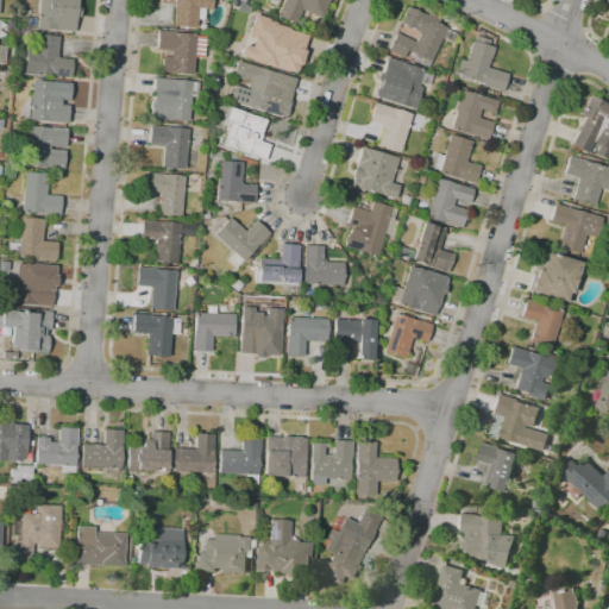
[(76,17),(75,32),(58,31),(58,30),(37,29),(38,0),(79,0),(79,2),(77,4),(76,8),(80,8),(80,17),(76,17)]
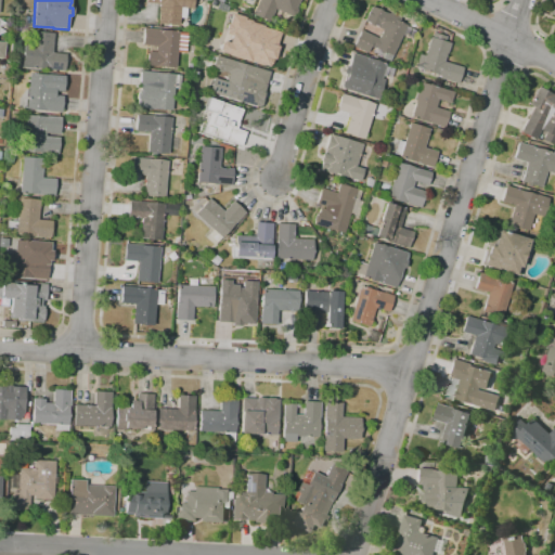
[(178,25),(157,24),(158,15),(159,15),(159,3),(145,3),(145,0),(192,0),(192,9),(186,9),(185,18),(179,17),(178,25)]
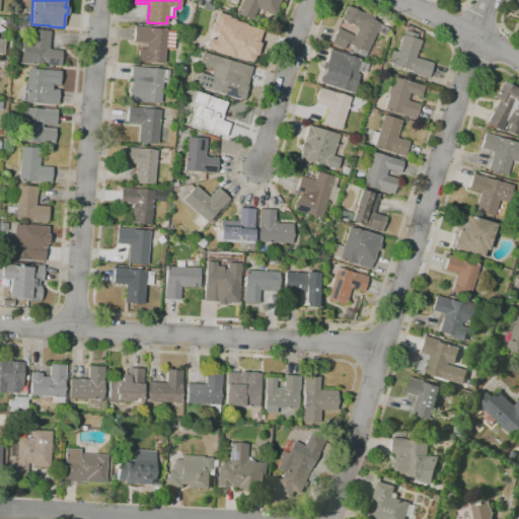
[(202,9),(196,6),(199,0),(205,3),(202,9)]
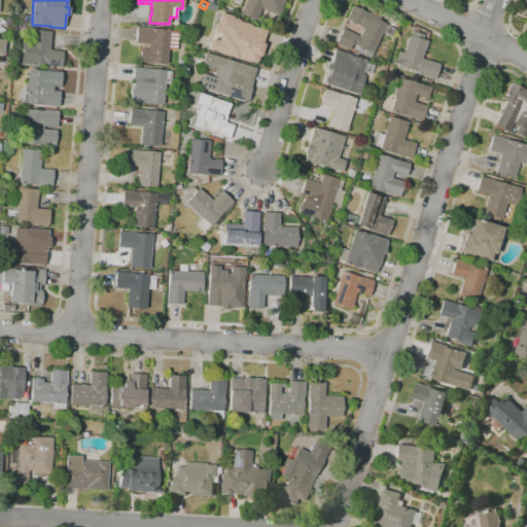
[(254,21),(239,13),(244,0),(284,0),(281,7),(281,10),(280,14),(276,15),(260,8),(254,21)]
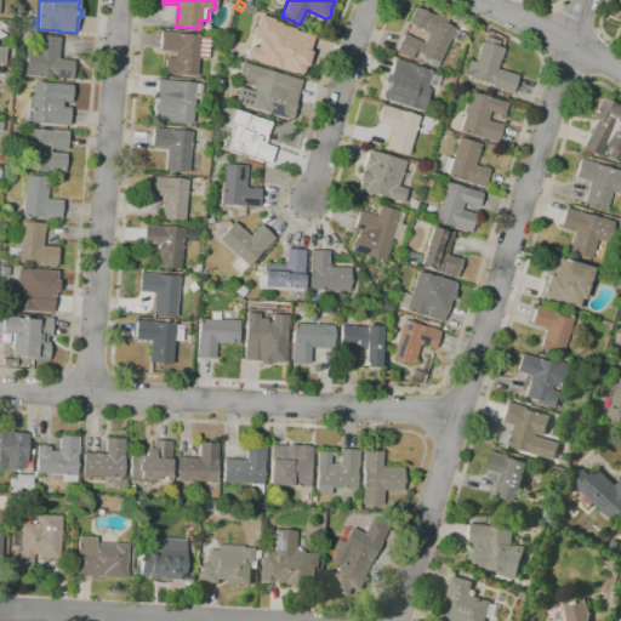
[(436,68),(427,64),(429,60),(428,58),(426,64),(416,60),(420,55),(414,51),(410,60),(394,52),(398,46),(397,46),(399,41),(403,34),(423,44),(427,34),(417,29),(412,27),(412,26),(406,23),(415,6),(425,10),(425,11),(433,16),(434,13),(448,20),(446,24),(455,29),(465,34),(461,43),(450,39),(439,63),(438,62),(436,68)]
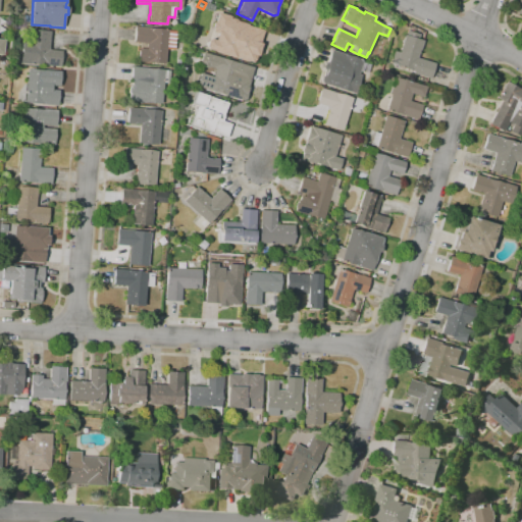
[(253,62),(235,57),(207,49),(206,46),(208,40),(211,39),(215,40),(217,34),(211,32),(212,30),(211,28),(213,22),(215,21),(217,12),(230,16),(229,19),(230,19),(231,18),(236,19),(237,21),(248,24),(248,25),(263,31),(259,43),(262,44),(258,56),(256,56),(255,60),(253,61),(253,62)]
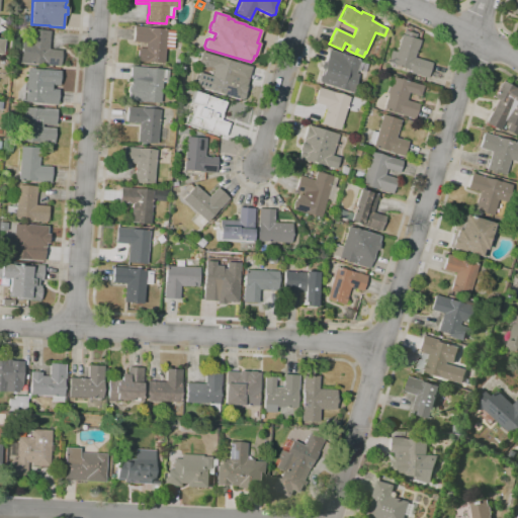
[(163,64),(136,61),(138,50),(136,50),(137,42),(133,41),(134,26),(166,29),(166,30),(174,31),(173,50),(164,49),(163,64)]
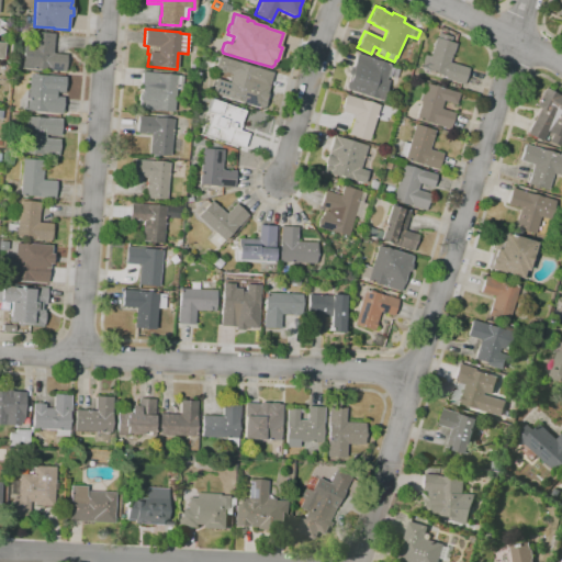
[(65,72),(21,68),(23,44),(32,45),(33,32),(55,34),(53,54),(67,55),(65,72)]
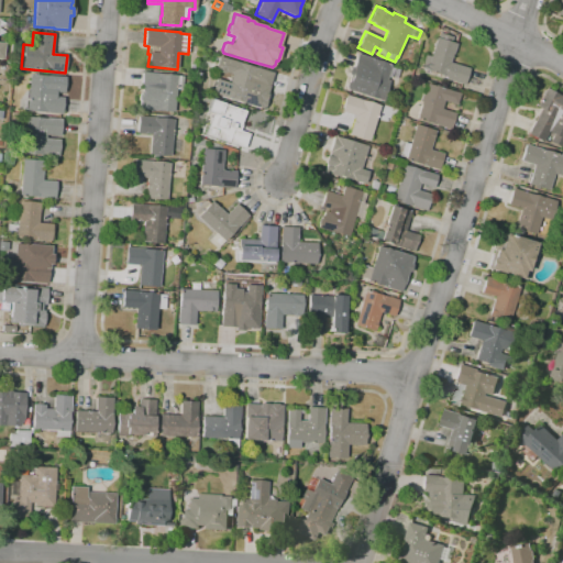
[(464,85),(445,79),(445,77),(427,70),(421,68),(424,55),(430,56),(435,37),(439,39),(440,33),(452,37),(451,42),(456,44),(453,54),(452,54),(450,63),(470,68),(464,85)]
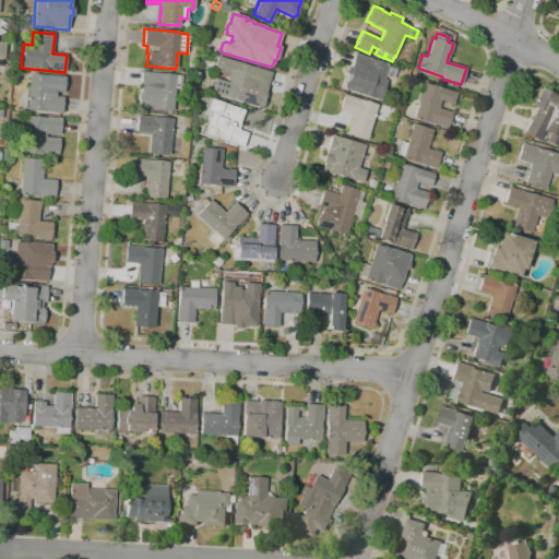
[(380,99),(343,88),(347,75),(345,74),(347,67),(351,68),(355,54),(370,59),(388,64),(383,80),(387,81),(380,99)]
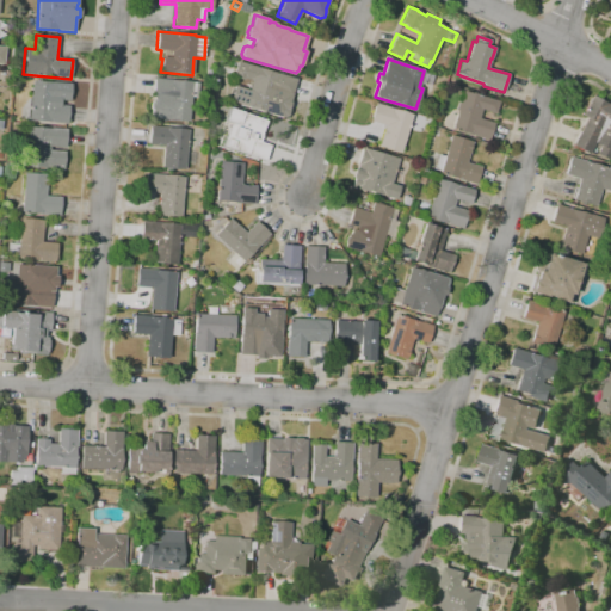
[(236,75),(233,75),(238,61),(297,79),(292,94),(290,103),(288,109),(289,110),(287,118),(284,117),(247,106),(247,105),(230,100),(234,86),(248,91),(252,81),(245,79),(242,80),(238,78),(236,75)]
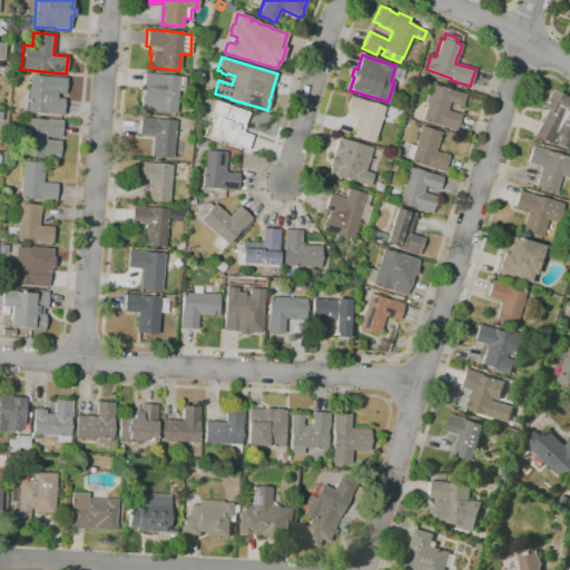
[(177,112),(140,110),(141,94),(143,94),(144,90),(143,90),(144,74),(160,75),(167,76),(178,77),(186,78),(186,91),(178,90),(177,112)]
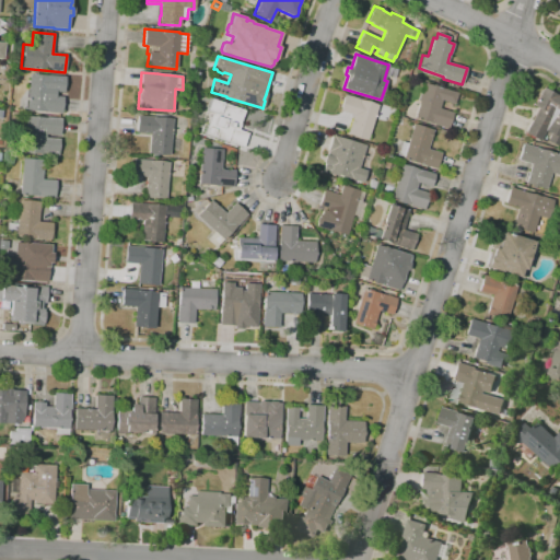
[(61,114),(26,111),(26,109),(18,109),(19,100),(24,91),(27,91),(30,74),(47,76),(65,77),(63,92),(55,92),(55,96),(62,96),(61,114)]
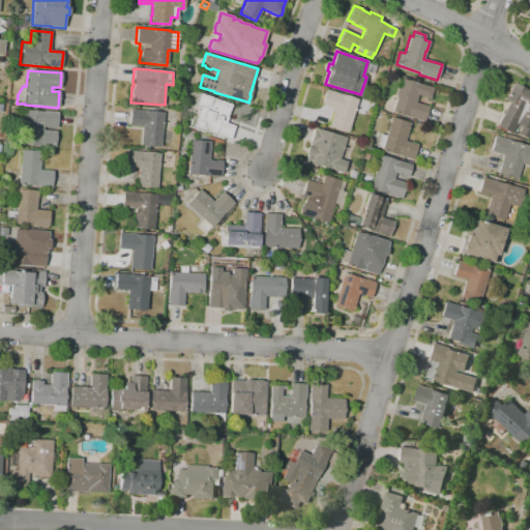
[(423,122),(391,112),(396,96),(394,95),(396,88),(399,89),(402,79),(408,81),(408,80),(413,82),(418,84),(418,83),(434,88),(430,99),(418,95),(417,99),(416,99),(415,102),(429,107),(423,122)]
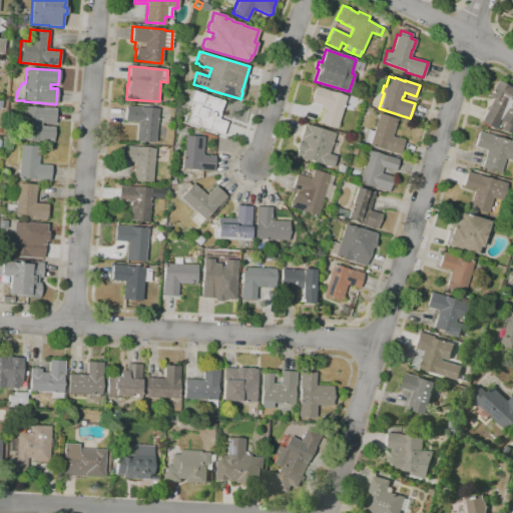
[(512,130),(511,134),(501,129),(504,122),(499,120),(495,129),(481,122),(493,99),(489,97),(497,80),(512,88),(512,130)]
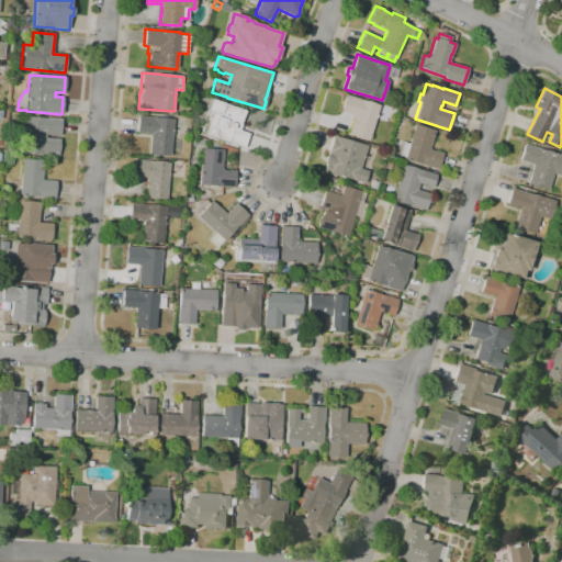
[(369,141),(348,134),(355,115),(340,111),(346,94),(361,100),(379,105),(369,141)]
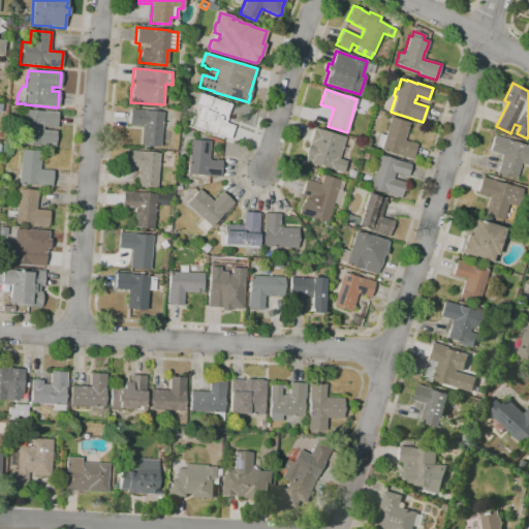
[(228,139),(192,126),(199,106),(194,104),(198,93),(230,104),(224,122),(234,126),(228,139)]
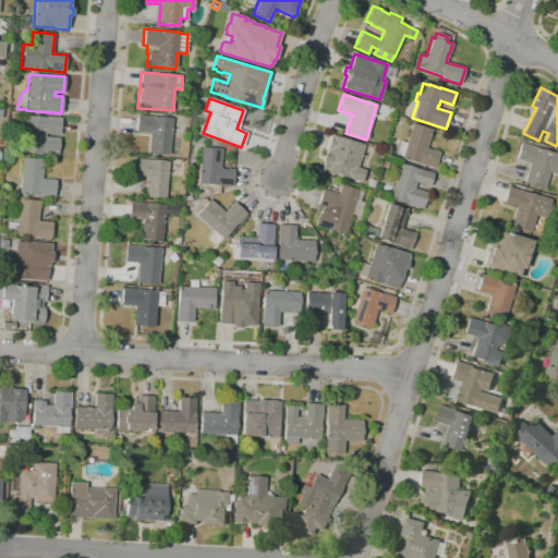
[(58,155),(23,153),(26,116),(46,117),(60,118),(59,135),(46,134),(45,137),(59,138),(58,155)]
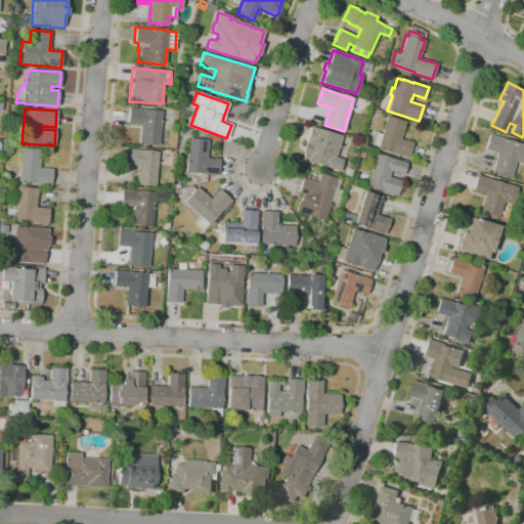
[(149,147),(142,147),(142,144),(138,144),(139,125),(127,124),(128,110),(161,112),(158,145),(149,144),(149,147)]
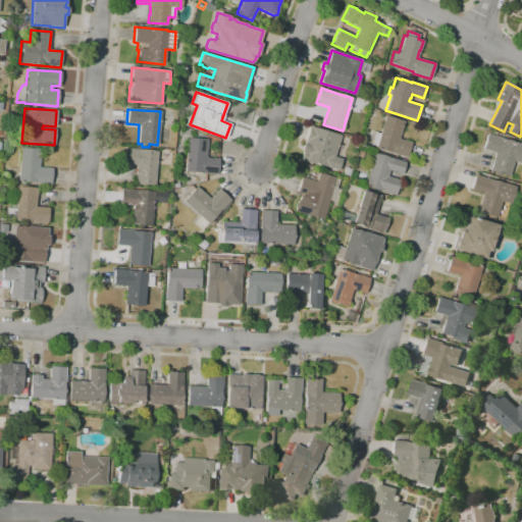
[(407,158),(396,154),(395,157),(392,156),(393,154),(375,149),(376,147),(370,145),(374,132),(379,134),(384,115),(404,121),(399,139),(411,143),(407,158)]
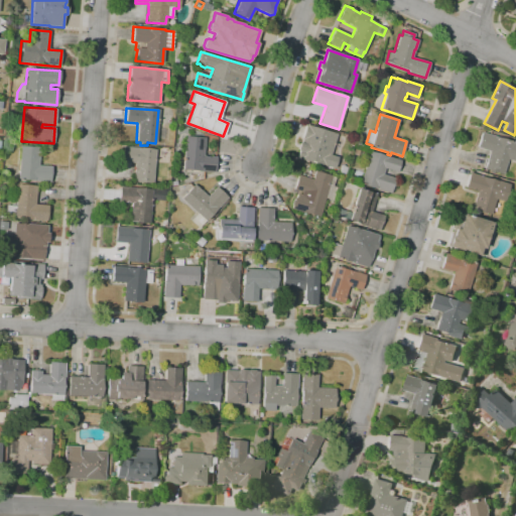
[(334,168),(320,165),(320,166),(313,164),(314,163),(310,161),(309,163),(296,159),(298,151),(297,150),(299,142),(301,143),(302,139),(301,139),(305,125),(337,134),(331,155),(338,157),(334,168)]
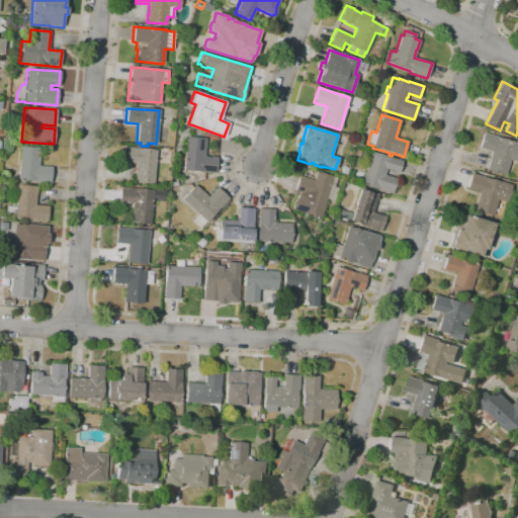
[(505,175),(487,169),(492,152),(479,148),(484,133),(499,138),(498,138),(513,143),(513,142),(517,143),(517,162),(510,160),(505,175)]
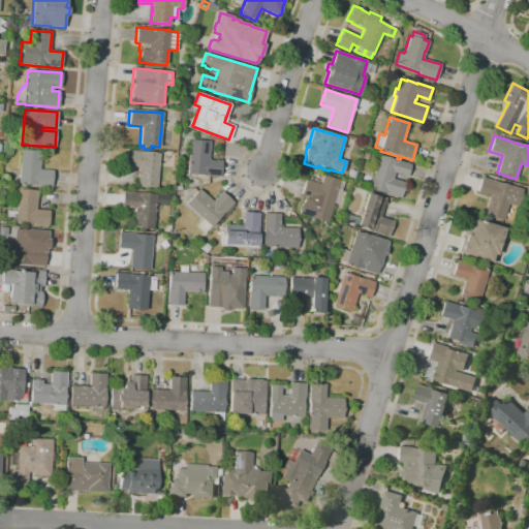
[(220,177),(204,176),(188,174),(190,139),(211,142),(209,160),(222,161),(220,177)]
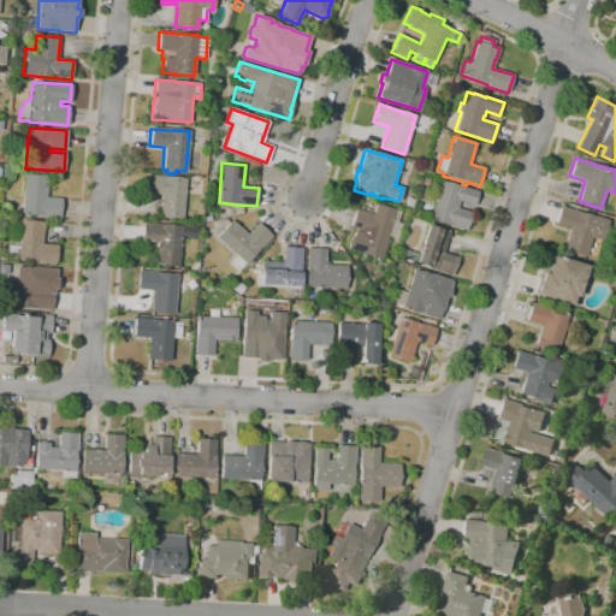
[(466,231),(450,226),(428,220),(440,184),(427,179),(426,185),(420,184),(422,178),(425,171),(443,177),(442,181),(461,188),(462,187),(478,191),(474,206),(460,201),(457,208),(472,213),(466,231)]
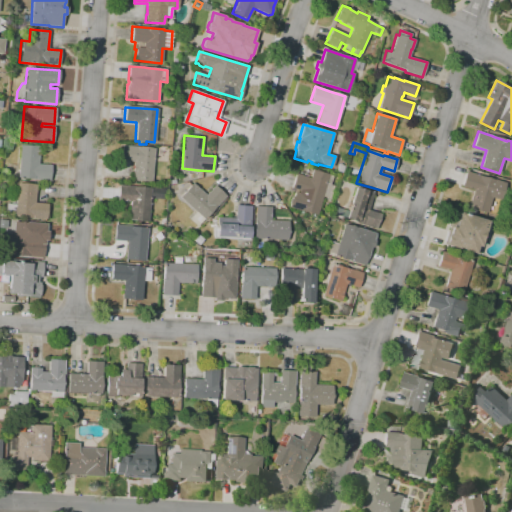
[(50,181),(17,179),(20,144),(39,146),(38,164),(51,165),(50,181)]
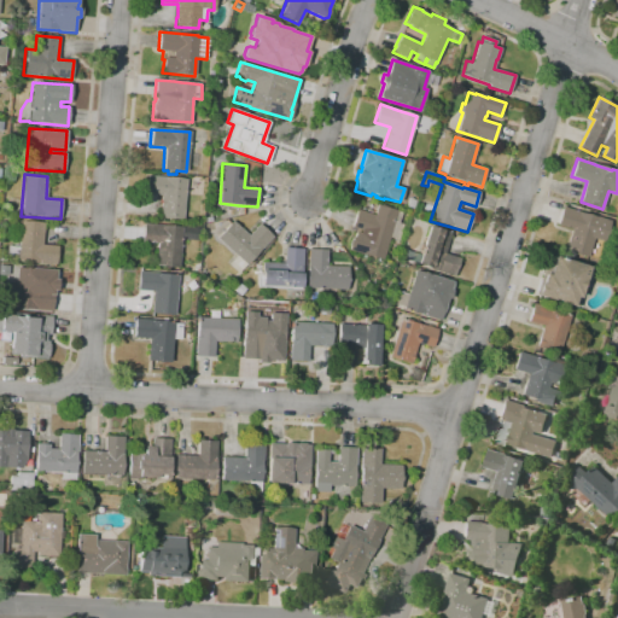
[(184,219),(159,217),(161,196),(145,194),(147,175),(165,176),(165,178),(186,180),(184,219)]
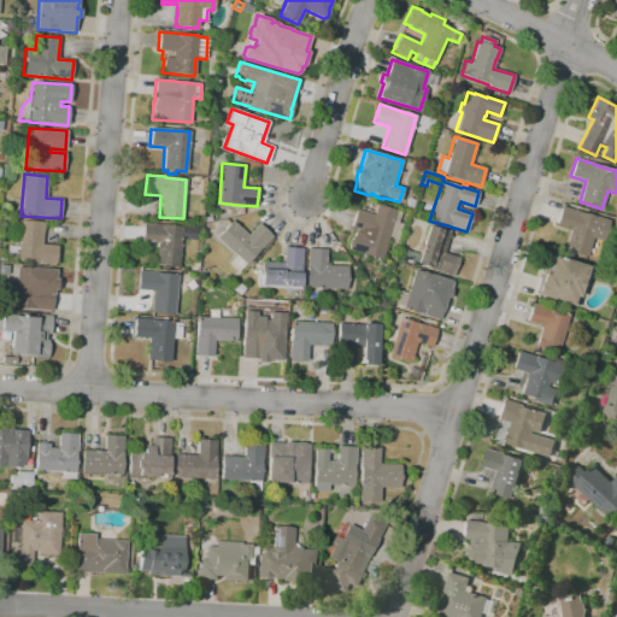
[(382,260),(362,254),(348,250),(352,236),(353,236),(356,231),(360,233),(360,230),(352,227),(357,210),(374,215),(376,205),(397,211),(400,212),(398,223),(401,224),(397,240),(389,238),(382,260)]
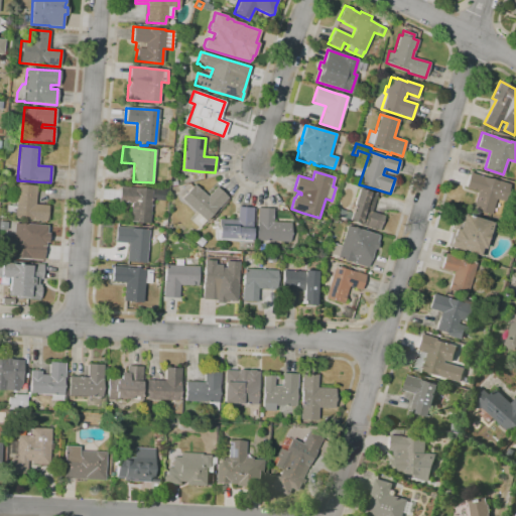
[(491,216),(472,210),(478,191),(466,187),(470,173),(489,178),(490,178),(507,183),(503,196),(498,195),(491,216)]
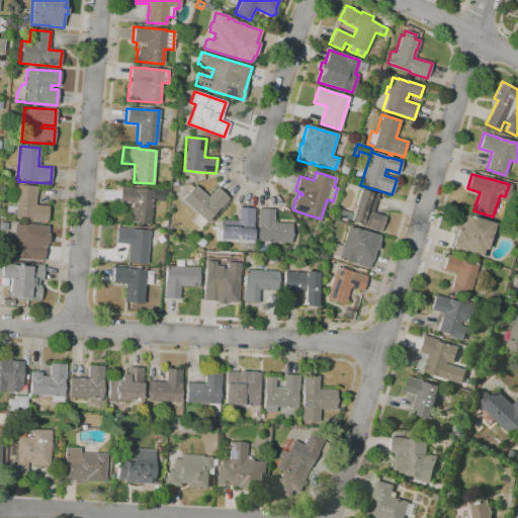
[(47,223),(31,222),(31,221),(14,220),(14,218),(5,218),(6,206),(15,207),(17,185),(36,186),(35,205),(48,206),(47,223)]
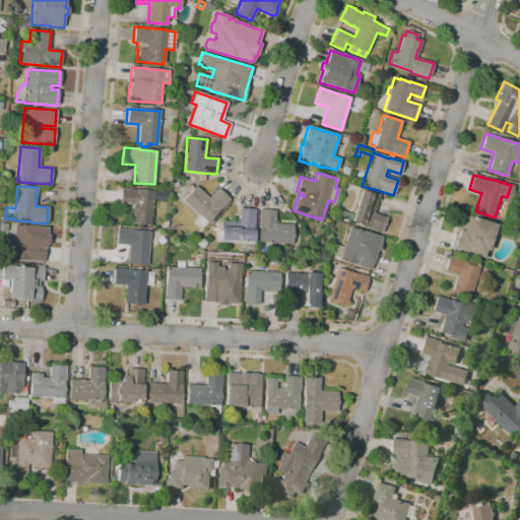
[(200,231),(192,222),(199,215),(183,200),(196,186),(209,198),(218,189),(230,199),(218,211),(207,223),(207,222),(200,231)]
